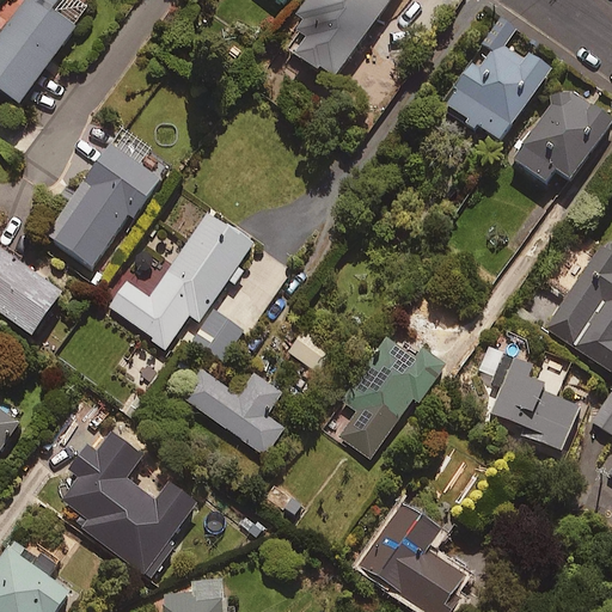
[(91,18),(65,0),(29,0),(0,42),(0,103),(20,117),(91,18)]
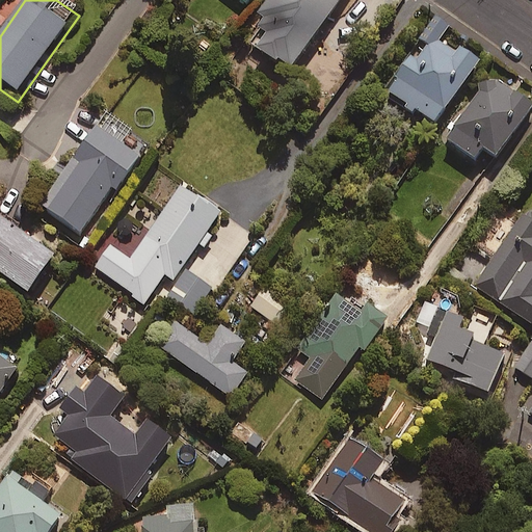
[(273,0),(256,26),(270,35),(259,52),(292,76),(344,0),(273,0)]
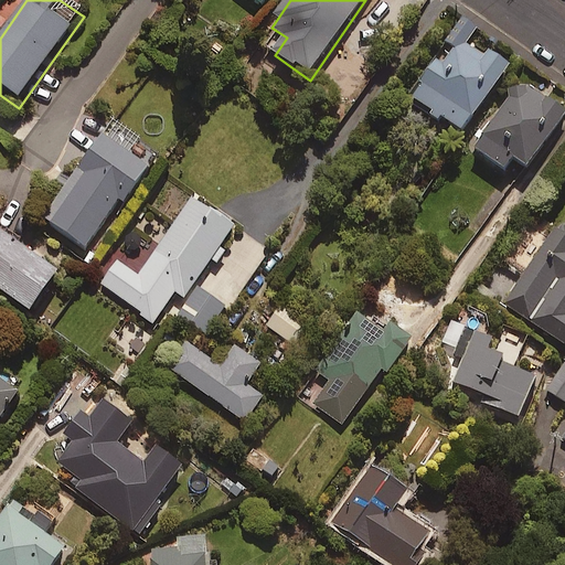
[(473,30),(458,20),(408,95),(461,130),(508,61),(481,44),(477,51),(465,42),(473,30)]
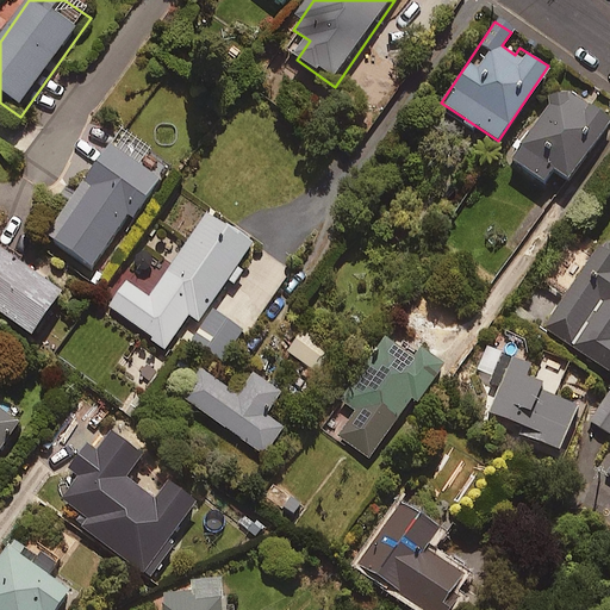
[(590,114),(558,92),(508,165),(542,188),(552,175),(568,187),(609,126),(609,113),(596,105),(590,114)]
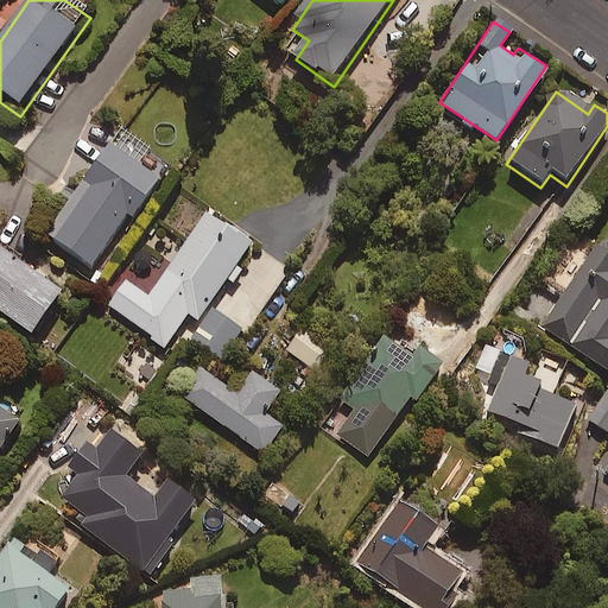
[(90,184),(54,238),(90,264),(126,211),(131,216),(156,181),(108,147),(84,181),(90,184)]
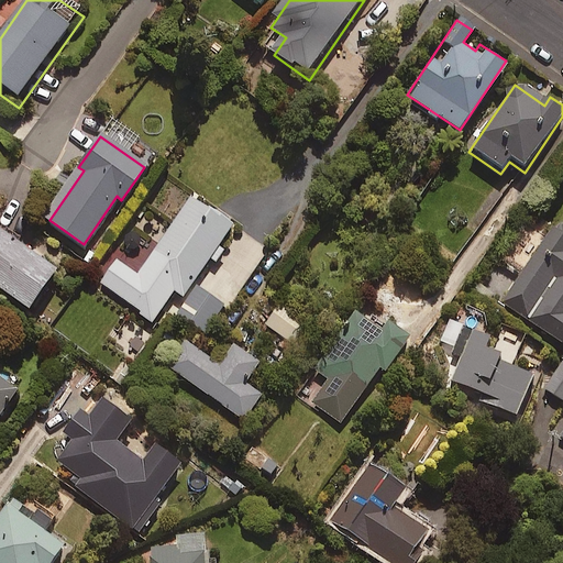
[(173,290),(181,296),(231,223),(189,195),(143,264),(121,250),(98,283),(153,320),(173,290)]
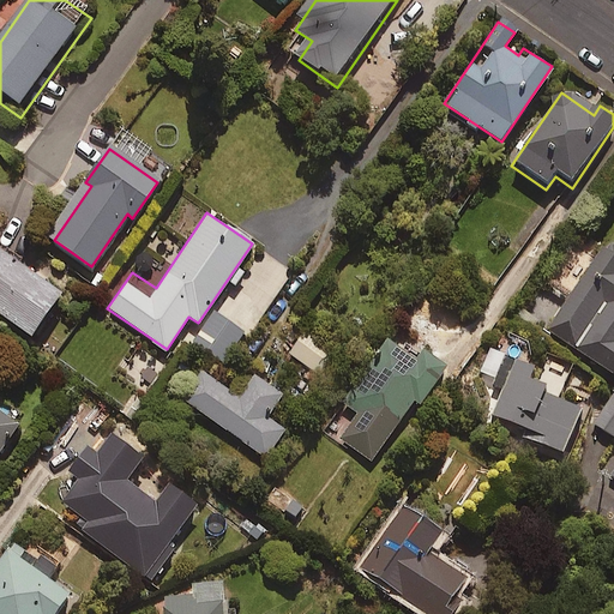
[(613,248),(605,242),(546,327),(613,374),(613,248)]
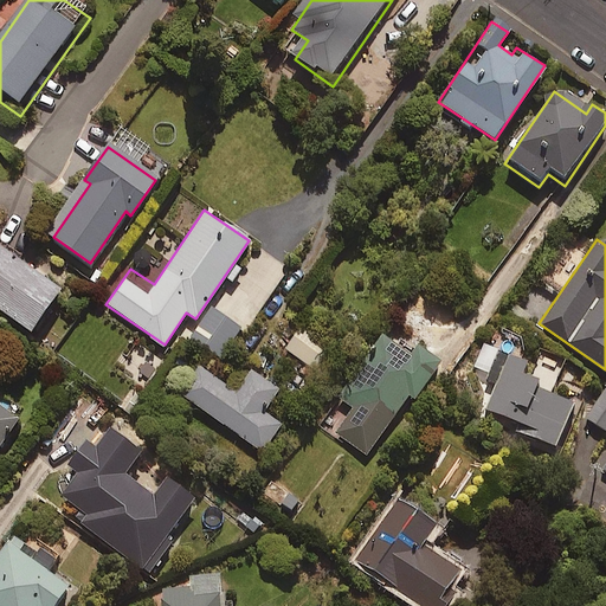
[(58,288),(0,246),(0,311),(27,331),(58,288)]
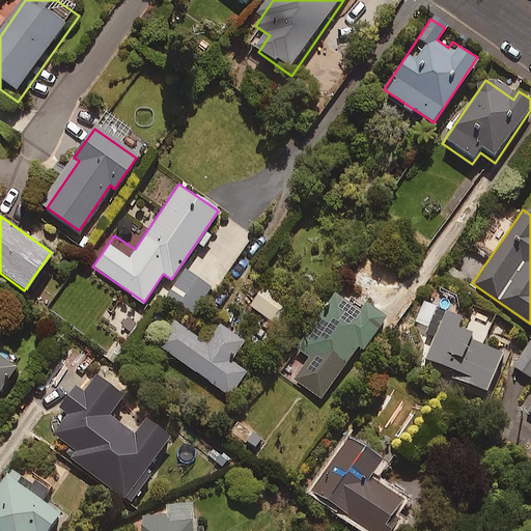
[(211,288),(184,270),(166,296),(192,314),(211,288)]
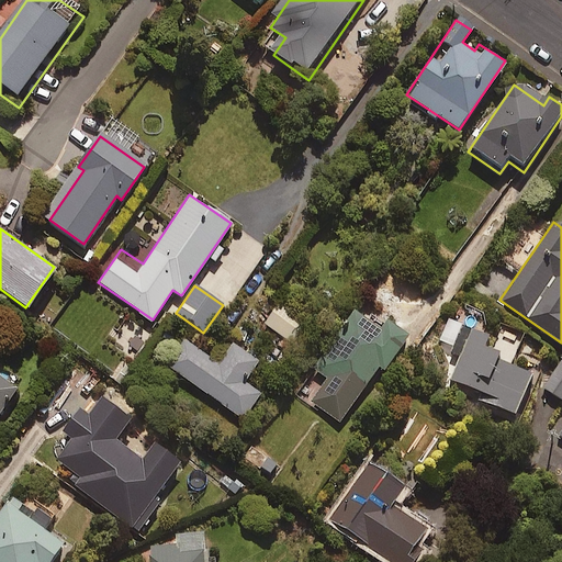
[(301,324),(273,304),(261,322),(288,341),(301,324)]
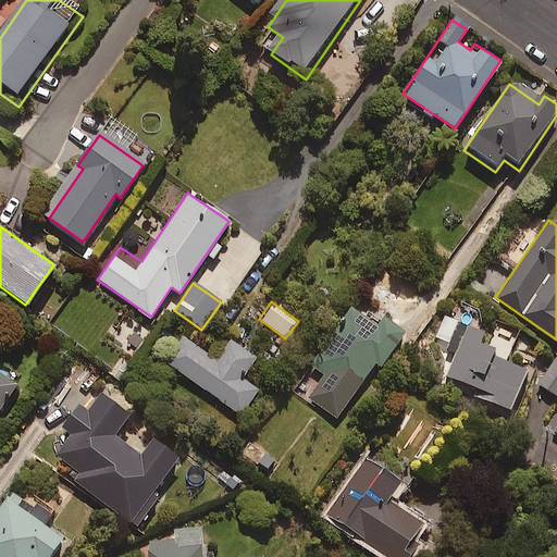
[(373,323),(350,307),(310,366),(324,374),(308,398),(336,418),(374,363),(380,367),(403,334),(378,317),(373,323)]
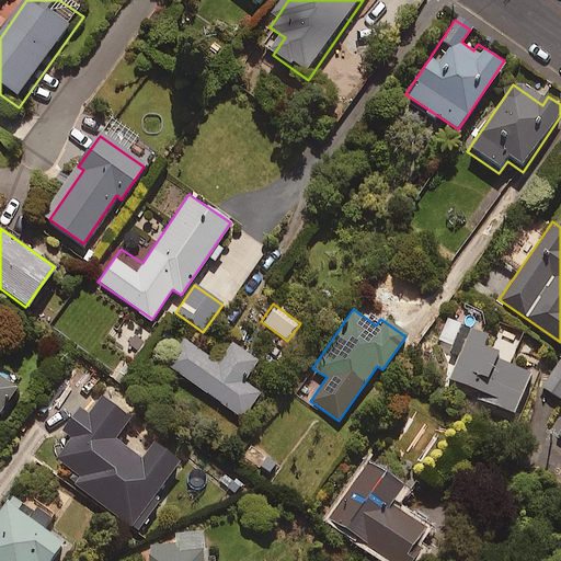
[(514,411),(530,373),(495,357),(497,352),(482,344),(487,333),(457,320),(446,347),(458,353),(447,378),(488,396),(487,399),(514,411)]
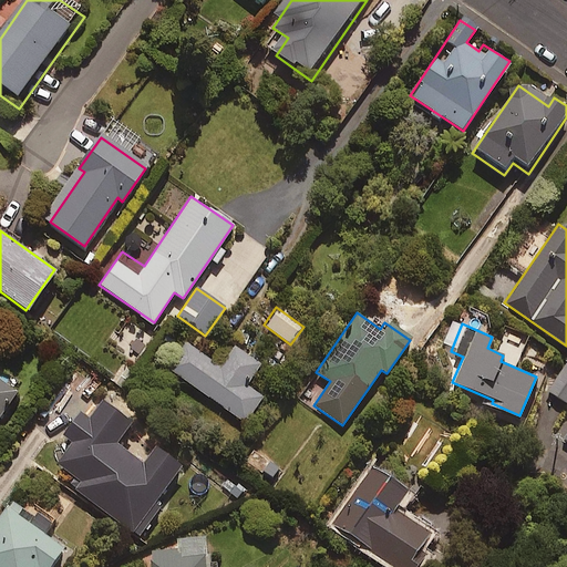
[(219,368),(186,343),(168,369),(244,423),(263,397),(245,384),(259,364),(234,347),(219,368)]
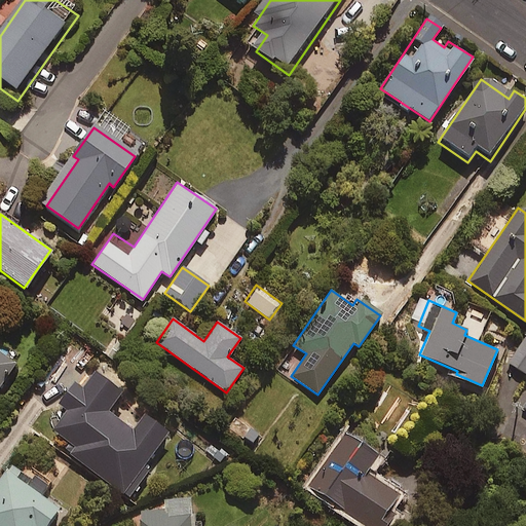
[(525,337),(509,363),(525,374),(525,337)]
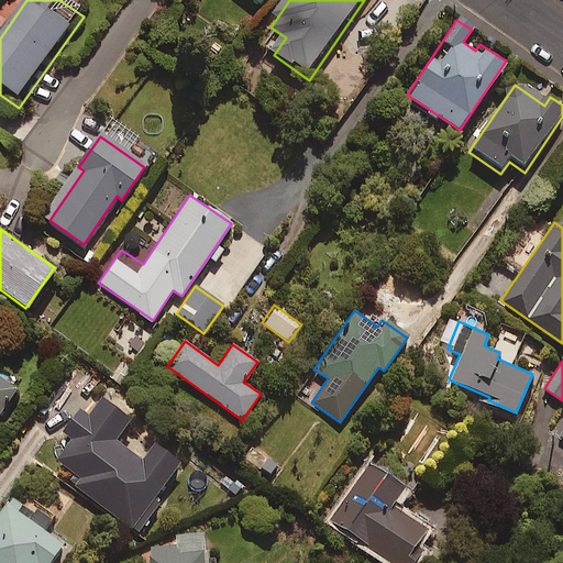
[(0,411),(15,389),(0,378),(0,411)]
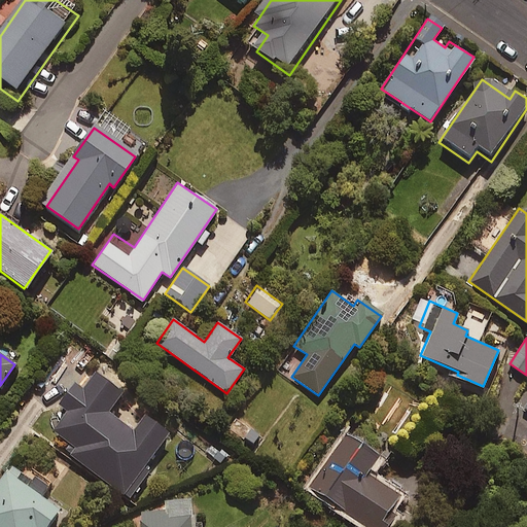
[(115,401),(90,381),(68,410),(86,424),(66,452),(128,499),(149,472),(142,467),(168,433),(143,414),(131,430),(107,412),(115,401)]
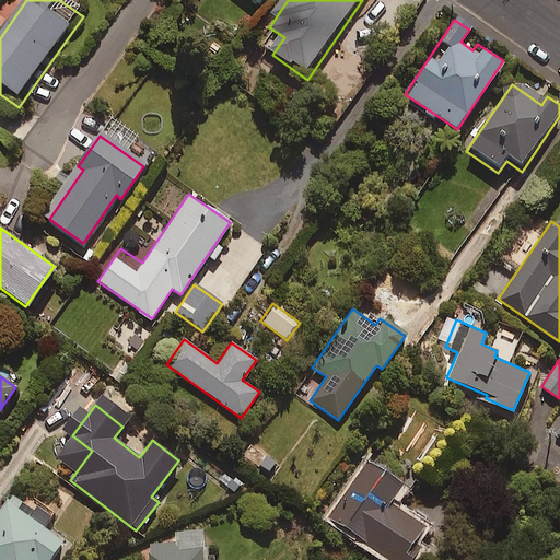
[(403,485),(369,461),(328,517),(387,559),(409,559),(421,544),(415,539),(423,527),(389,503),(403,485)]
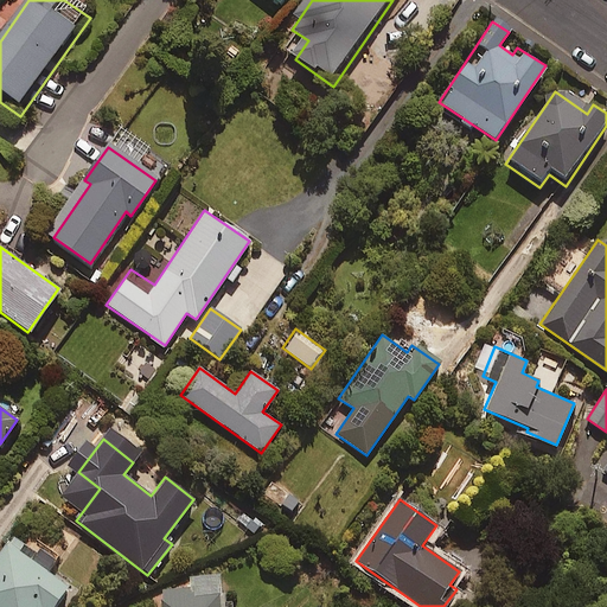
[(27,549),(10,537),(0,550),(0,606),(52,606),(66,586),(46,573),(57,557),(32,542),(27,549)]
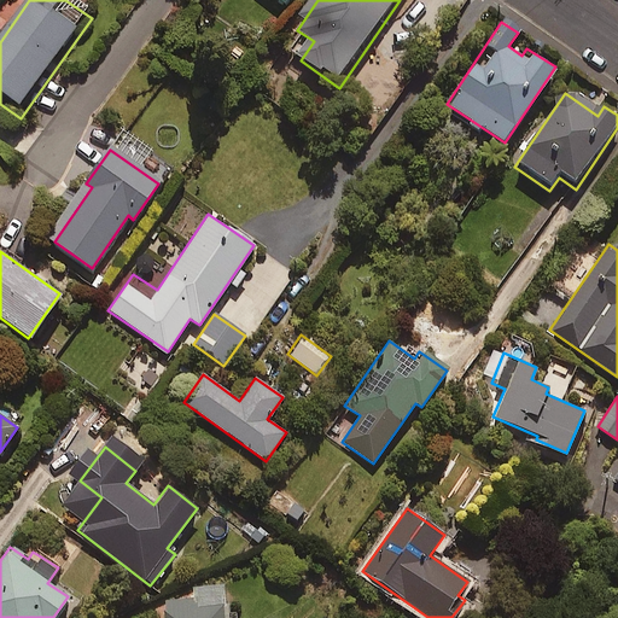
[(223,614),(221,586),(191,588),(192,600),(162,601),(162,617),(235,617),(235,613),(223,614)]
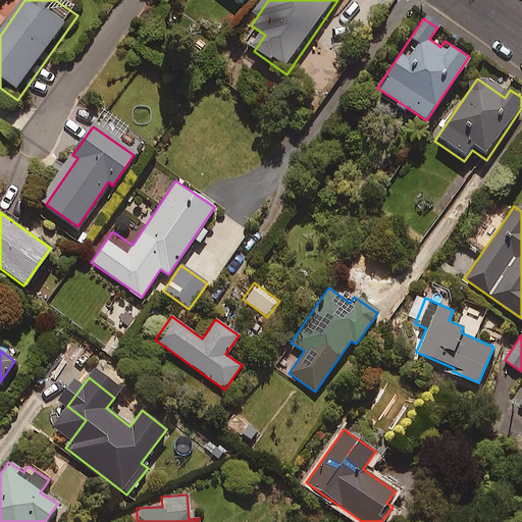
All buildings are outlined.
